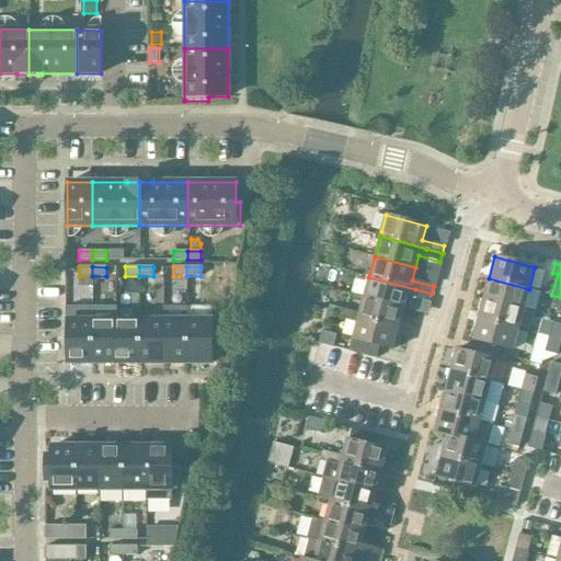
[(432,294),(415,289),(368,277),(364,297),(404,308),(408,296),(430,302),(432,294)]
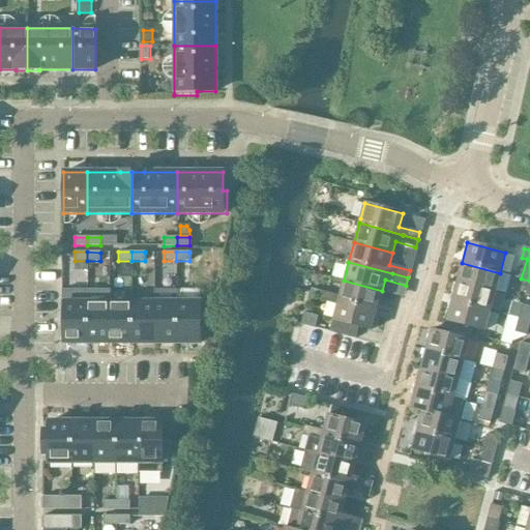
[(495,292),(500,273),(462,263),(457,283),(495,292)]
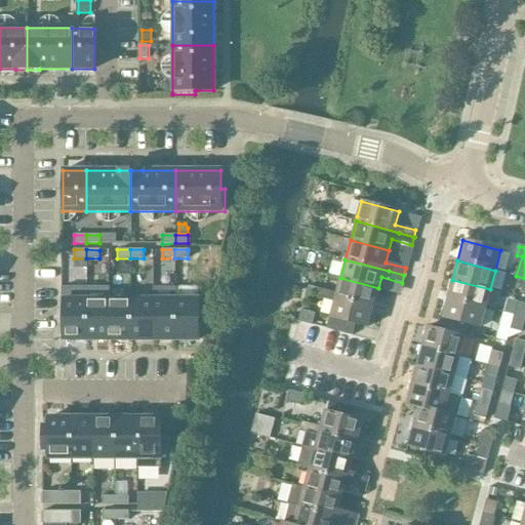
[(373,308),(378,288),(340,278),(336,293),(317,288),(315,297),(333,303),(335,297),(373,308)]
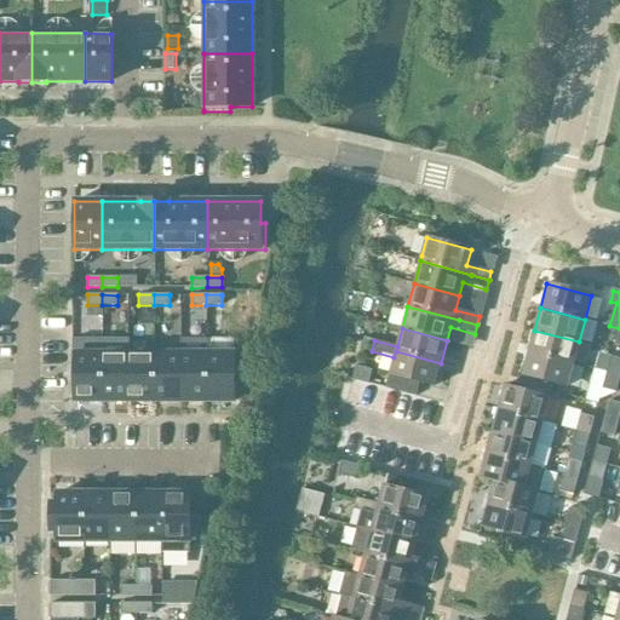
[(573,365),(579,342),(534,331),(528,352),(573,365)]
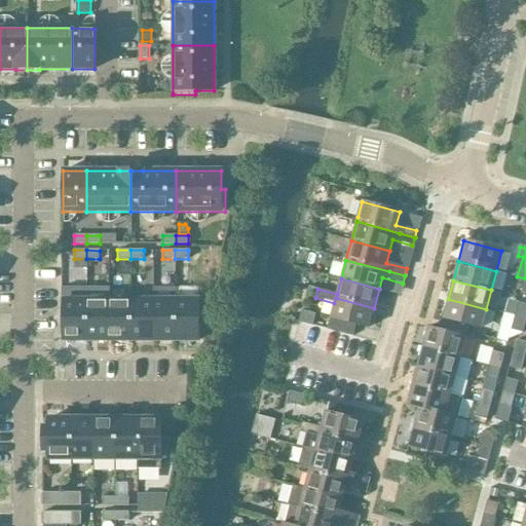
[(177,287),(178,295),(199,294),(199,286),(177,287)]
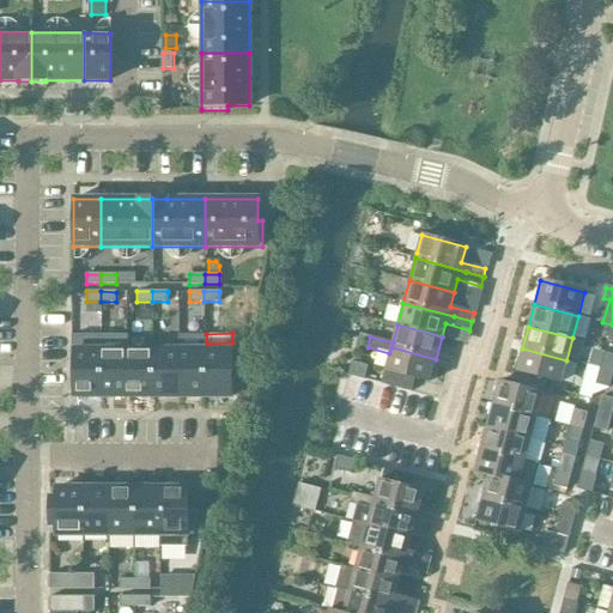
[(101,337),(73,337),(73,396),(74,396),(101,396),(101,337)]
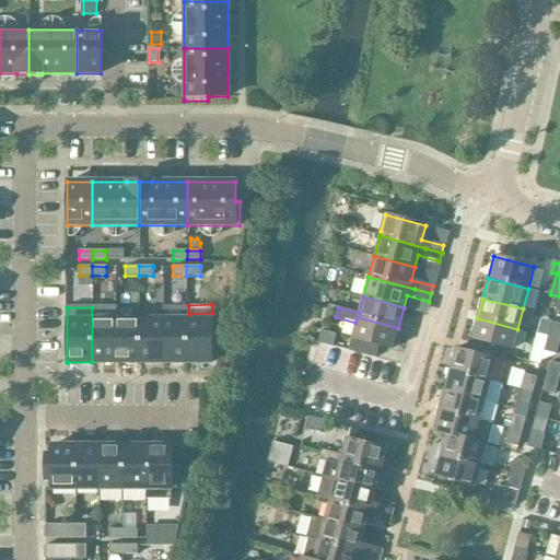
[(115,307),(92,307),(92,362),(115,362),(115,319),(115,307)]
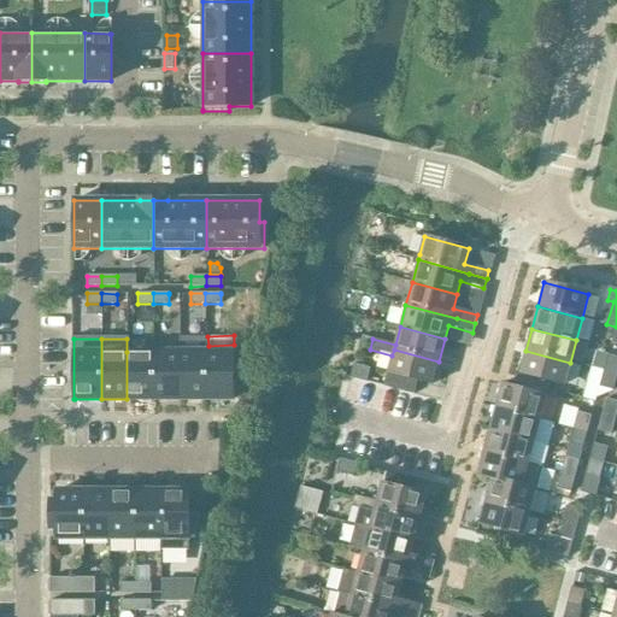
[(205,339),(180,339),(180,352),(180,399),(205,399),(205,352),(205,339)]
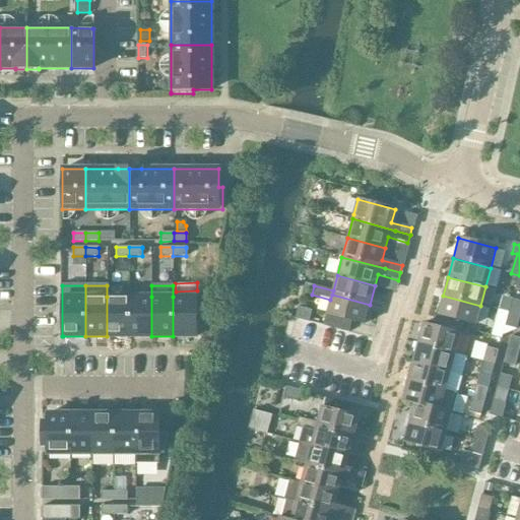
[(330,300),(323,325),(348,332),(351,321),(364,325),(370,305),(332,295),(330,300)]
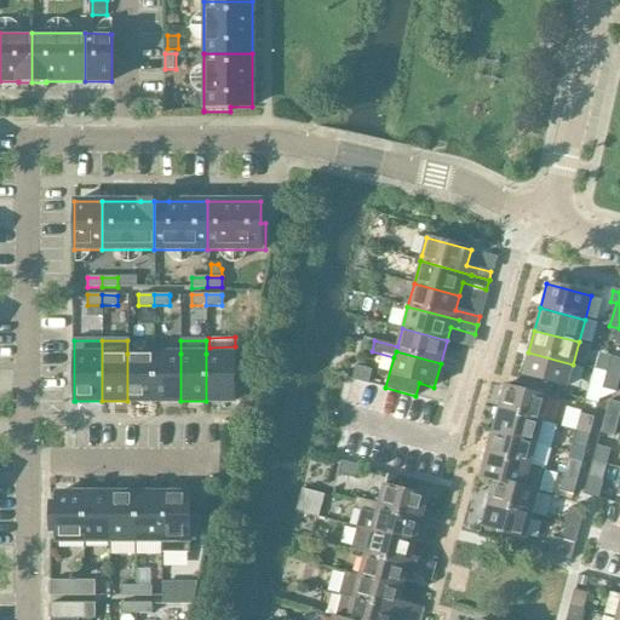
[(567,389),(573,365),(528,352),(522,377),(567,389)]
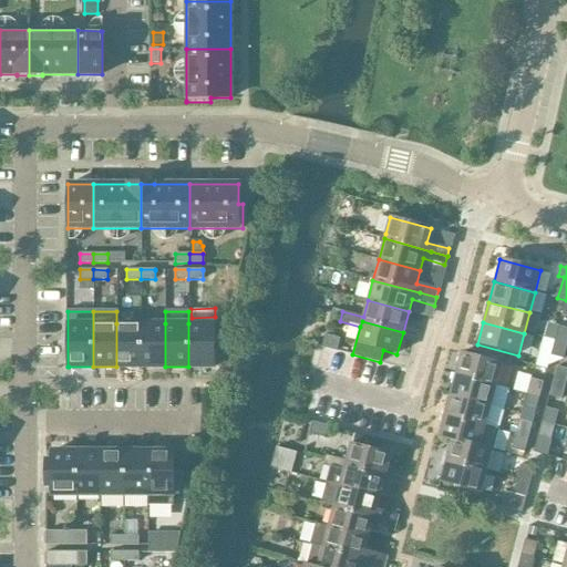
[(141,367),(141,323),(116,323),(116,367),(141,367)]
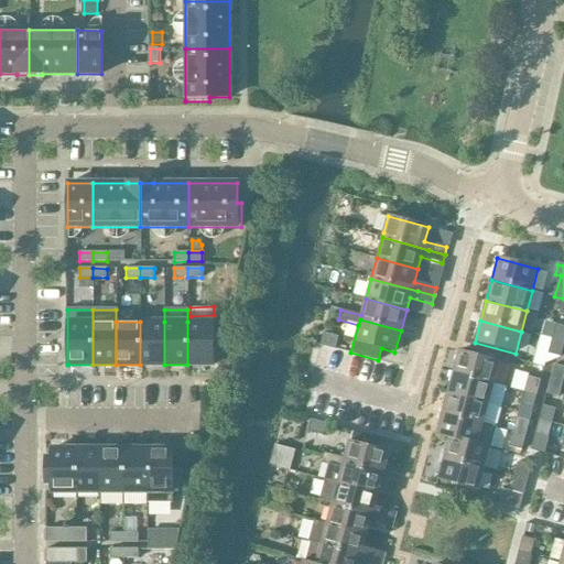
[(164,365),(164,322),(140,322),(140,365),(164,365)]
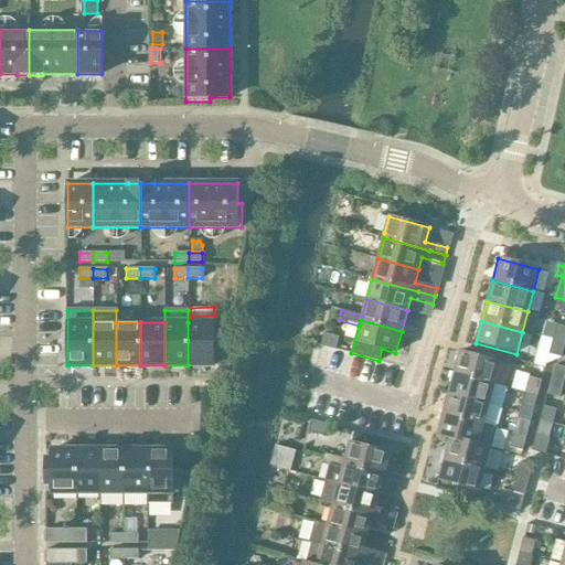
[(213,365),(213,322),(188,322),(188,365),(213,365)]
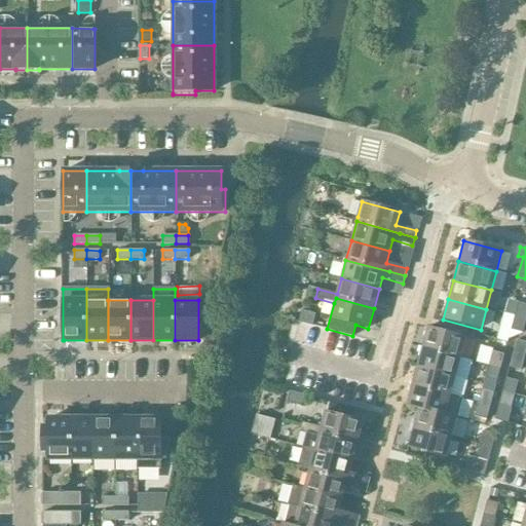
[(525,320),(525,305),(519,303),(515,317),(525,320)]
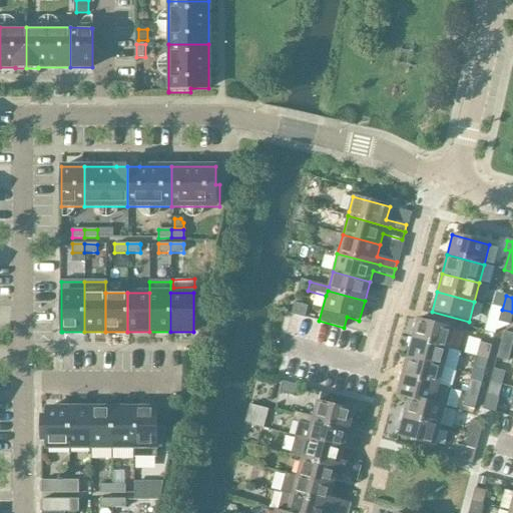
[(305,318),(308,307),(295,303),(292,314),(305,318)]
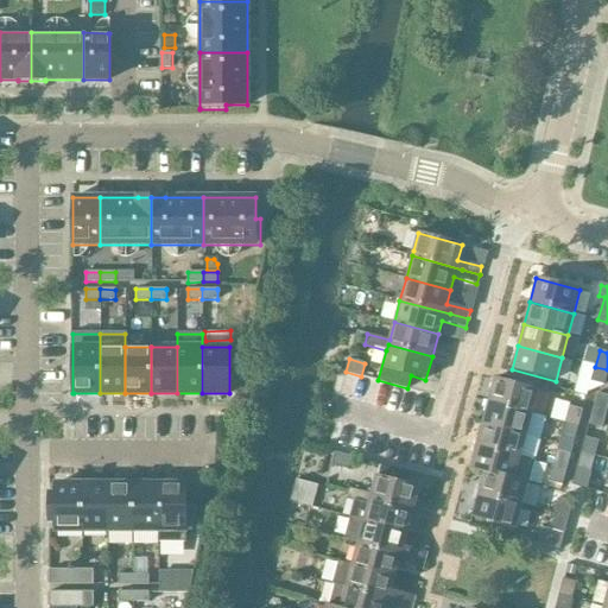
[(605,386),(607,372),(607,369),(595,367),(591,382),(605,386)]
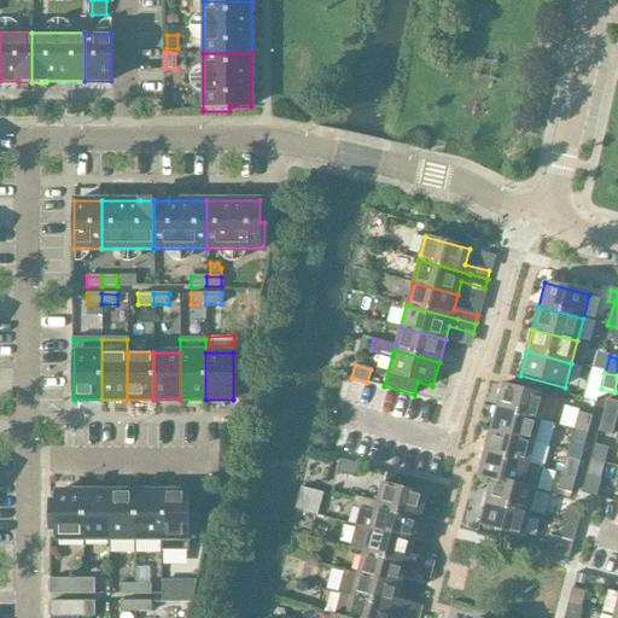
[(541,420),(547,397),(502,385),(496,408),(541,420)]
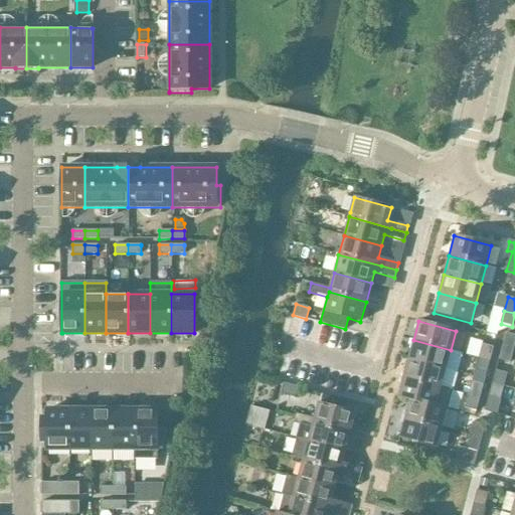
[(514,350),(514,345),(514,336),(506,334),(502,347),(514,350)]
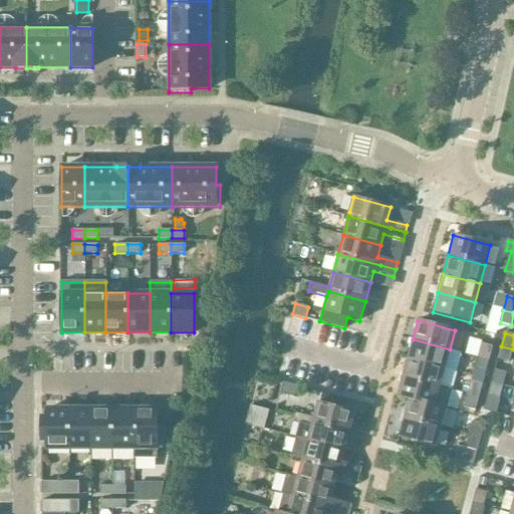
[(445,367),(450,349),(413,339),(408,357),(445,367)]
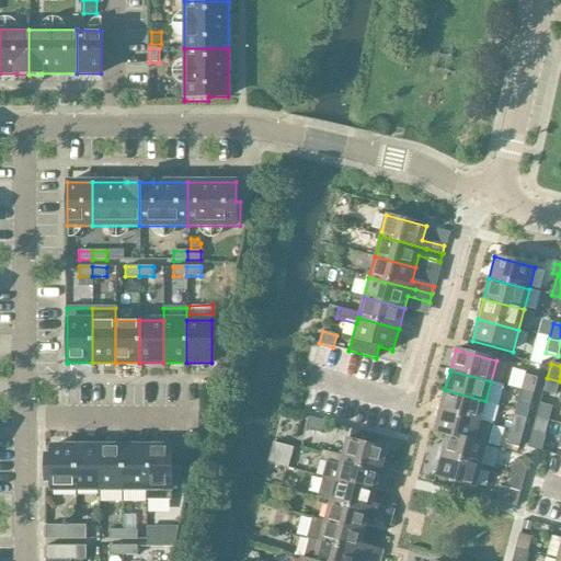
[(534,393),(538,379),(525,375),(521,390),(534,393)]
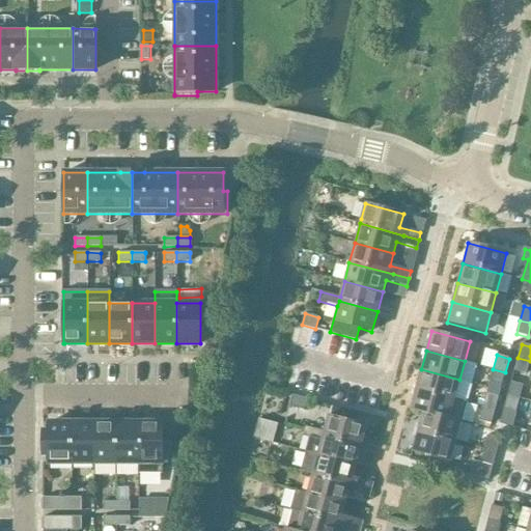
[(526,374),(530,361),(518,358),(514,371),(526,374)]
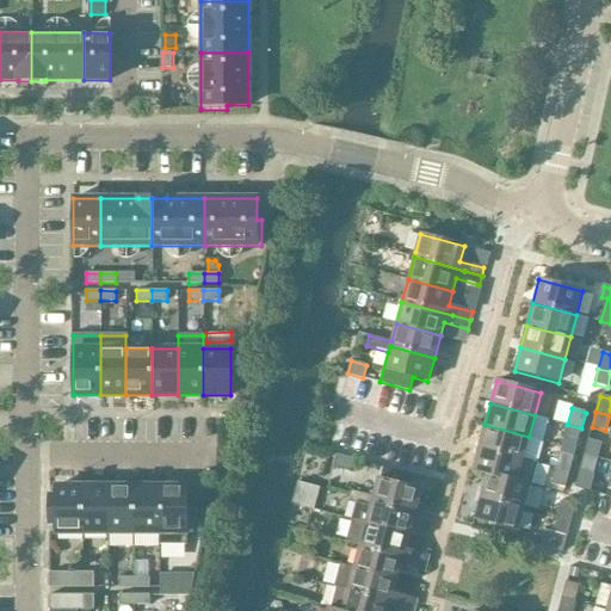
[(523,460),(529,437),(485,425),(479,449),(523,461),(523,460)]
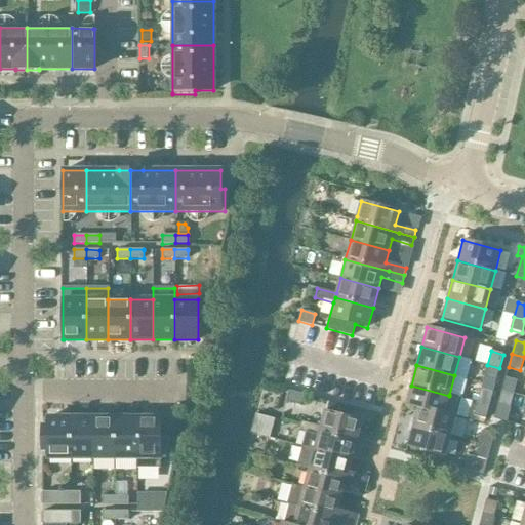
[(495,382),(499,368),(487,365),(483,378),(495,382)]
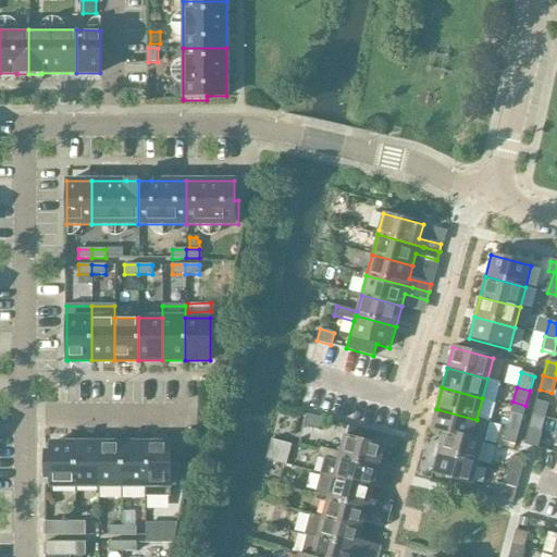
[(545,419),(548,405),(536,401),(532,416),(545,419)]
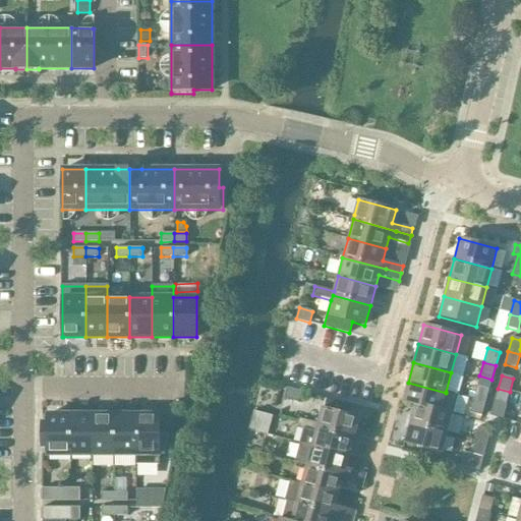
[(453,413),(458,395),(446,392),(446,393),(408,383),(403,402),(414,405),(414,404),(441,411),(441,410),(453,413)]
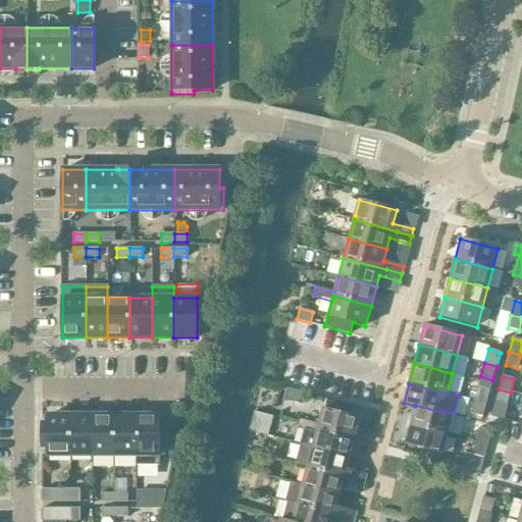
[(486,404),(489,389),(478,386),(474,401),(486,404)]
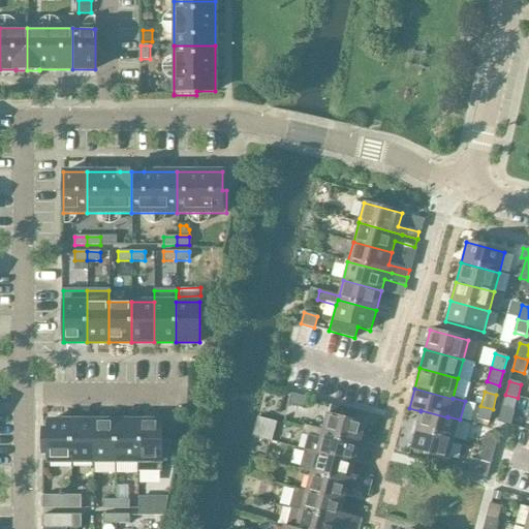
[(302,408),(306,397),(291,394),(288,405),(302,408)]
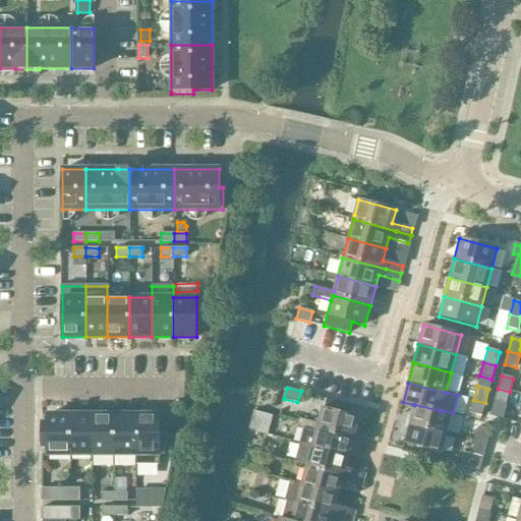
[(506,406),(510,392),(498,389),(494,402),(506,406)]
